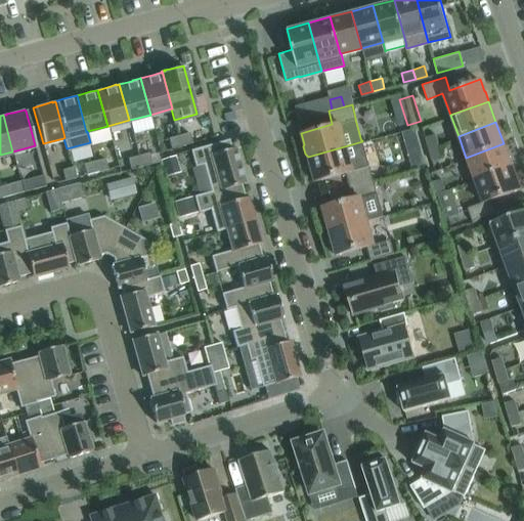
[(188,130),(178,133),(181,144),(191,141),(188,130)]
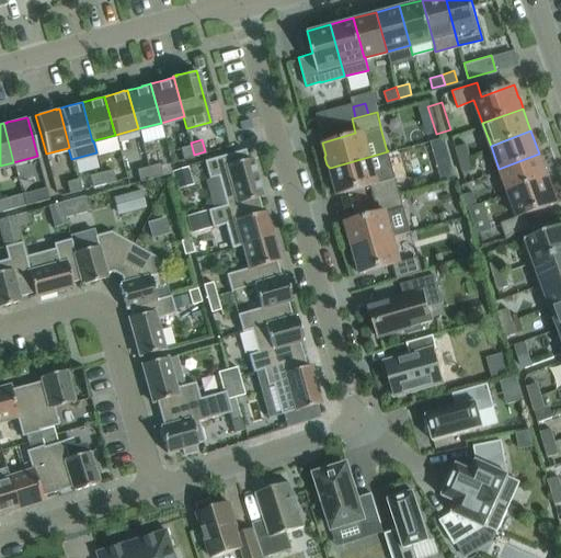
[(465,141),(455,145),(458,158),(469,155),(465,141)]
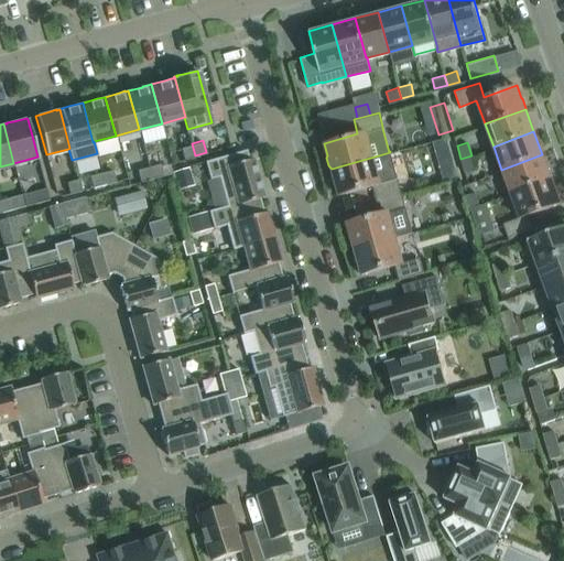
[(195,155),(192,143),(181,147),(184,159),(195,155)]
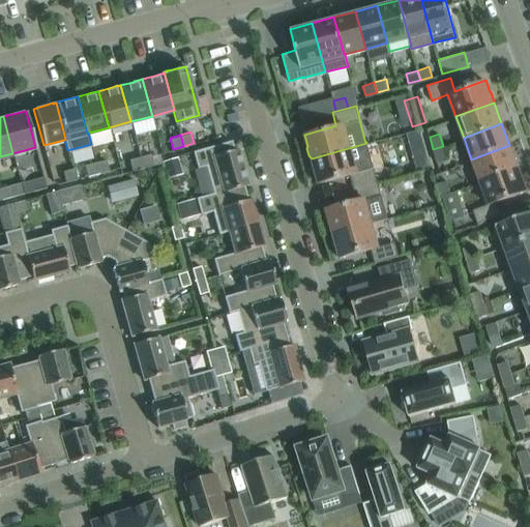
[(420,135),(408,139),(411,151),(423,147),(420,135)]
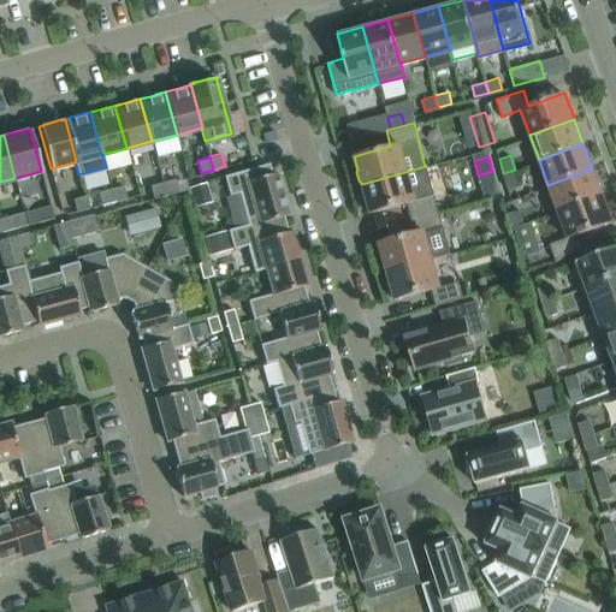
[(240,190),(247,223),(248,224),(283,213),(283,214),(288,213),(276,171),(271,172),(270,167),(268,161),(223,174),(229,194),(240,190)]
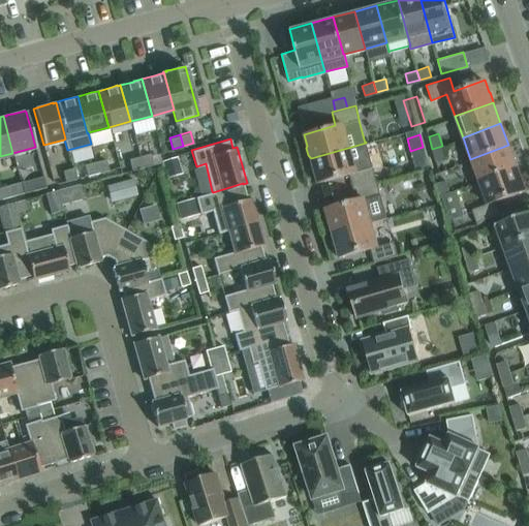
[(366,143),(311,158),(311,159),(313,168),(314,168),(317,182),(348,173),(352,186),(376,180),(366,143)]
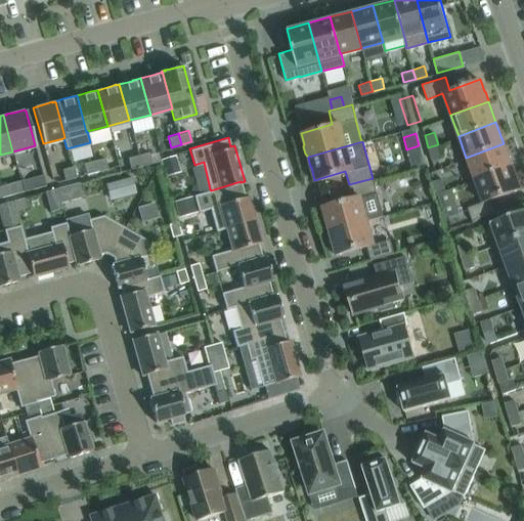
[(512,165),(504,143),(466,158),(474,179),(512,165)]
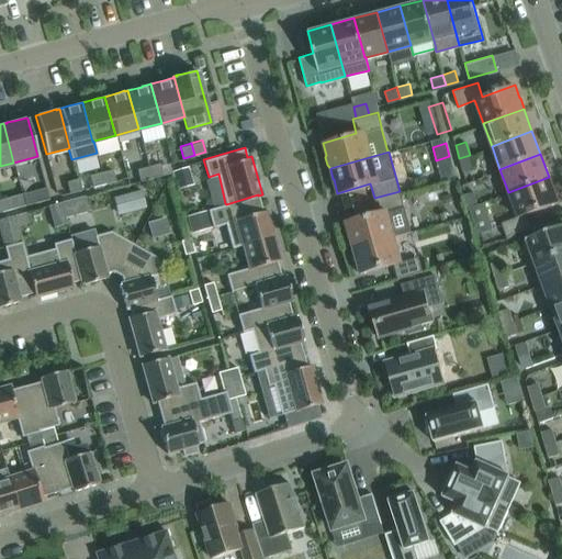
[(473,167),(470,155),(459,158),(462,170),(473,167)]
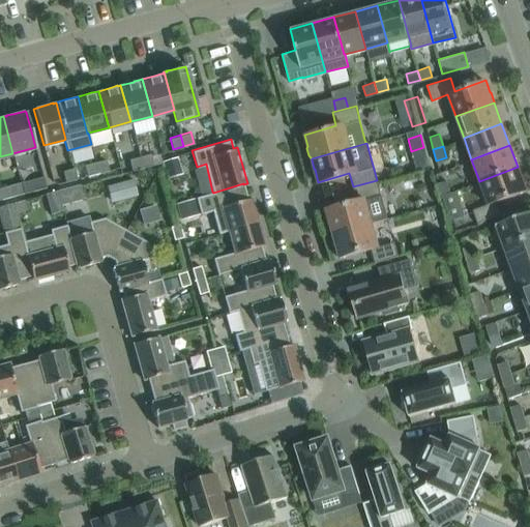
[(150,152),(140,155),(142,166),(153,164),(150,152)]
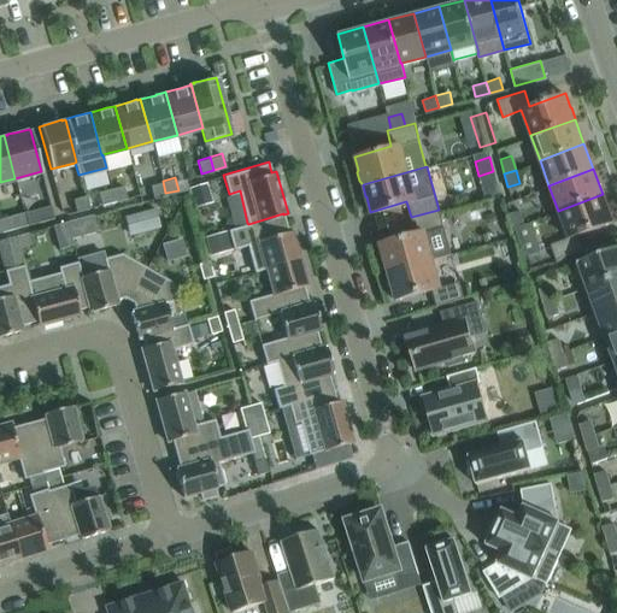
[(165,193),(163,181),(150,184),(153,196),(165,193)]
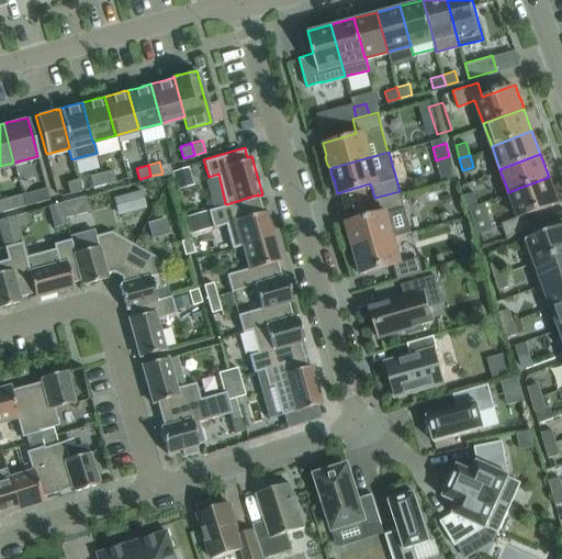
[(177,187),(192,182),(187,165),(172,169),(177,187)]
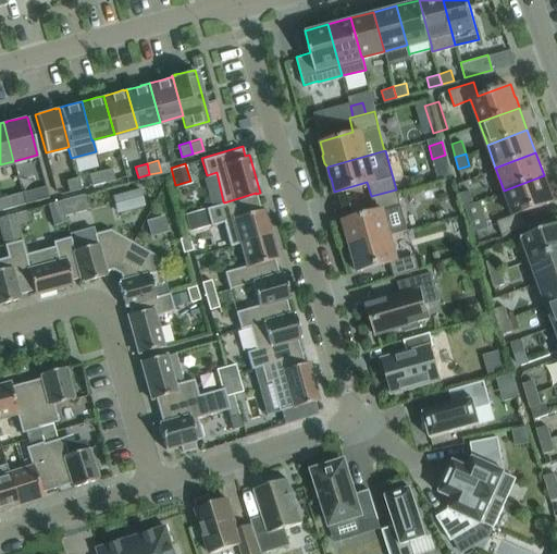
[(111,167),(99,169),(102,181),(114,177),(111,167)]
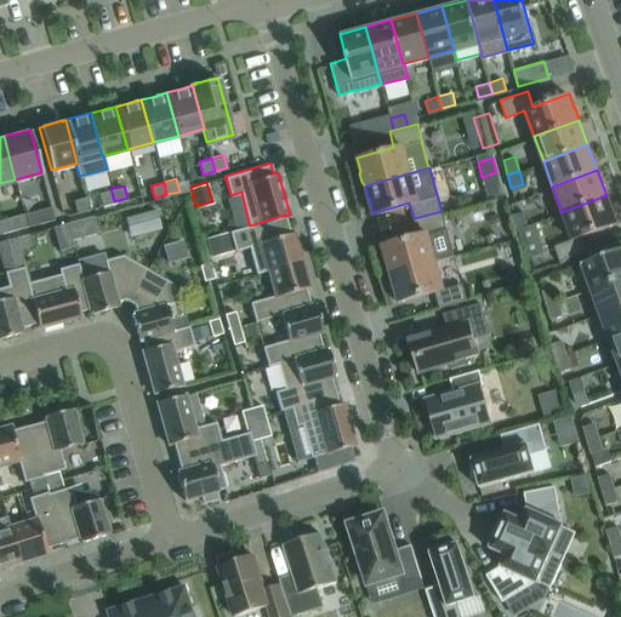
[(114,201),(110,188),(98,192),(102,205),(114,201)]
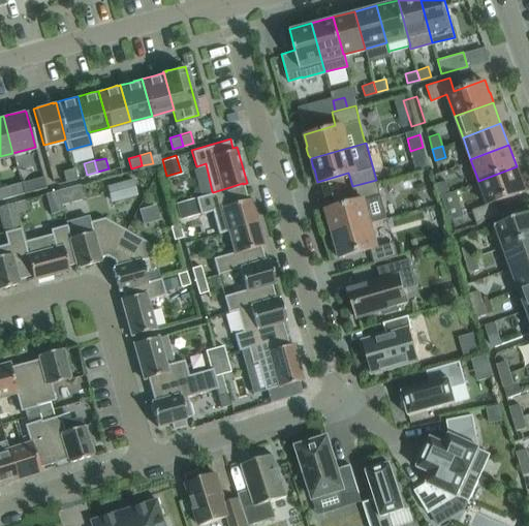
[(65,180),(75,178),(72,166),(62,169),(65,180)]
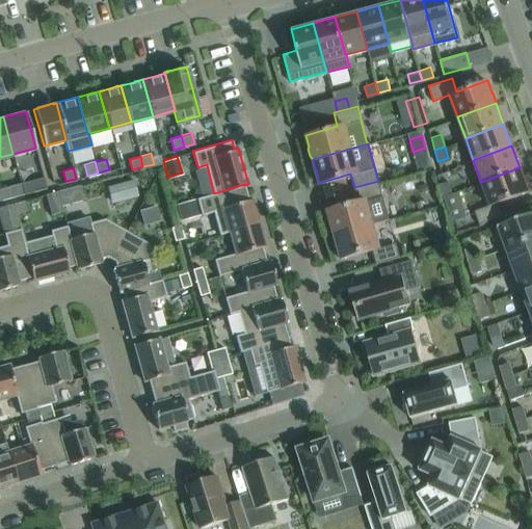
[(520,167),(481,182),(489,204),(474,209),(479,222),(502,214),(497,202),(528,190),(523,178),(524,177),(520,167)]
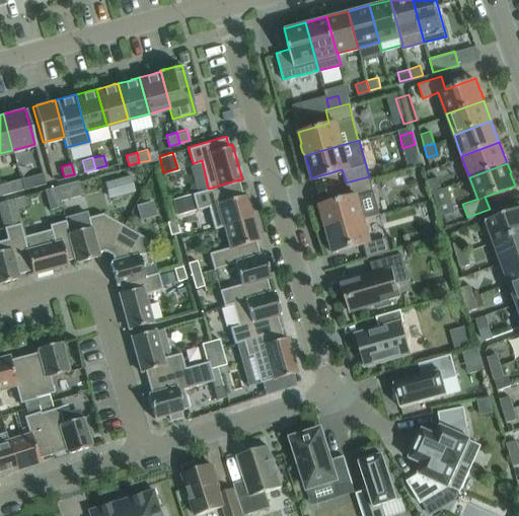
[(130,173),(106,179),(110,196),(134,190),(130,173)]
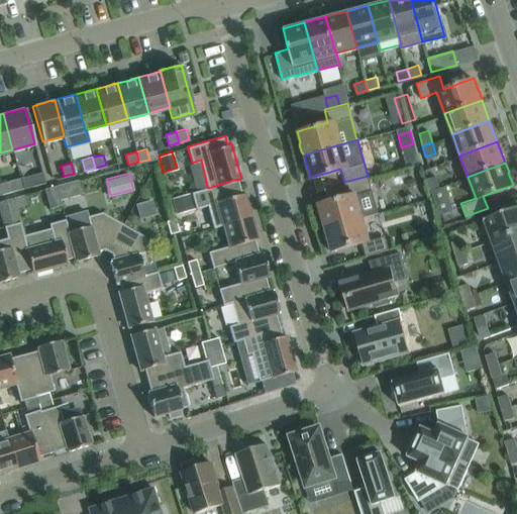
[(19,177),(22,187),(33,184),(30,174),(19,177)]
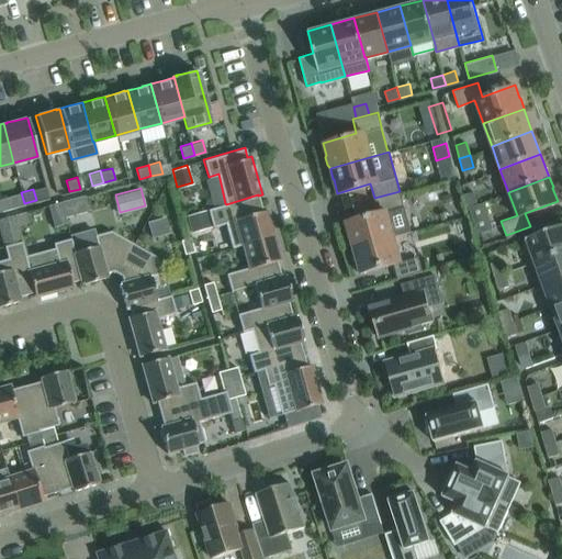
[(462,193),(467,205),(476,202),(473,190),(462,193)]
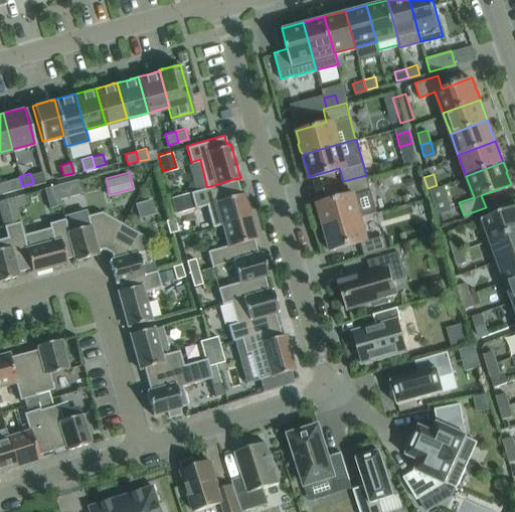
[(361,215),(376,211),(366,175),(343,181),(346,194),(316,202),(320,215),(319,215),(322,224),(323,225),(361,215)]
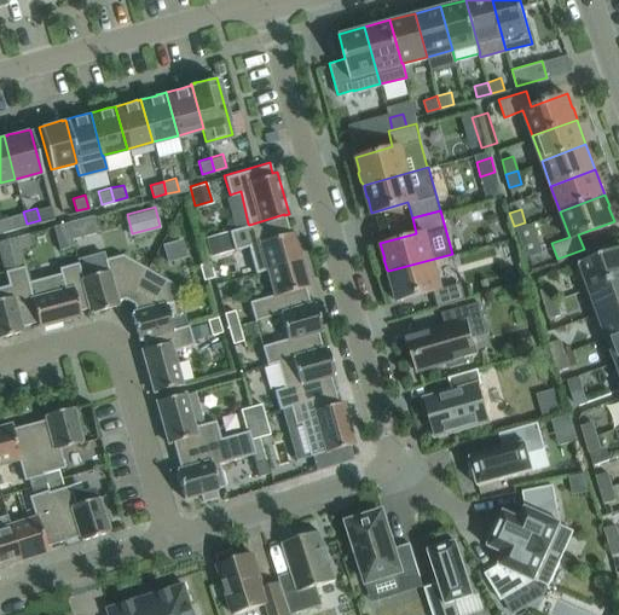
[(289,231),(284,215),(284,214),(249,225),(248,224),(229,230),(233,248),(247,244),(255,271),(266,268),(266,267),(298,257),(296,251),(299,250),(293,230),(289,231)]
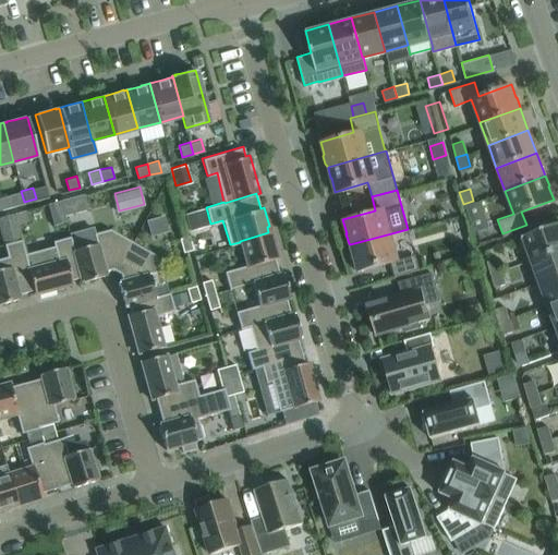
[(10,194),(0,195),(0,202),(1,208),(13,205),(10,194)]
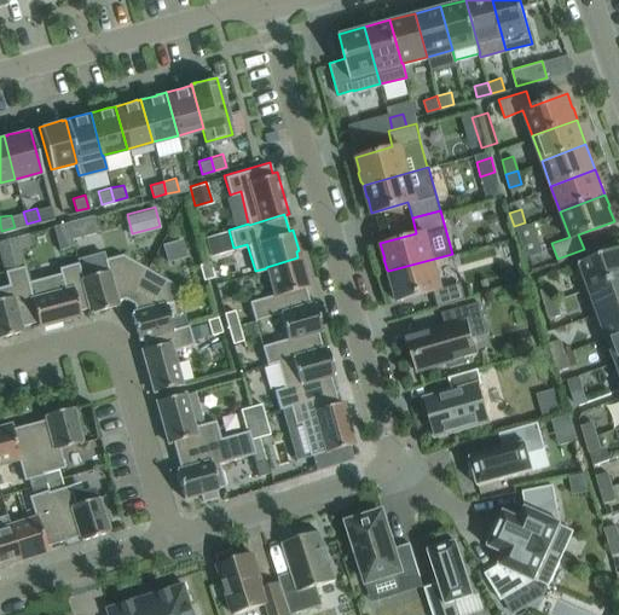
[(81,216),(67,221),(69,231),(85,227),(81,216)]
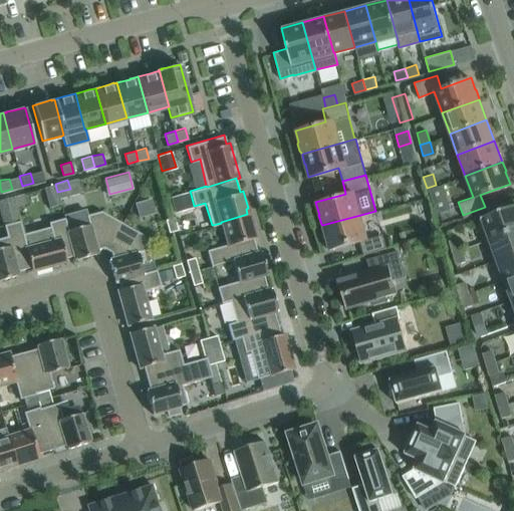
[(57,192),(55,184),(42,187),(45,196),(57,192)]
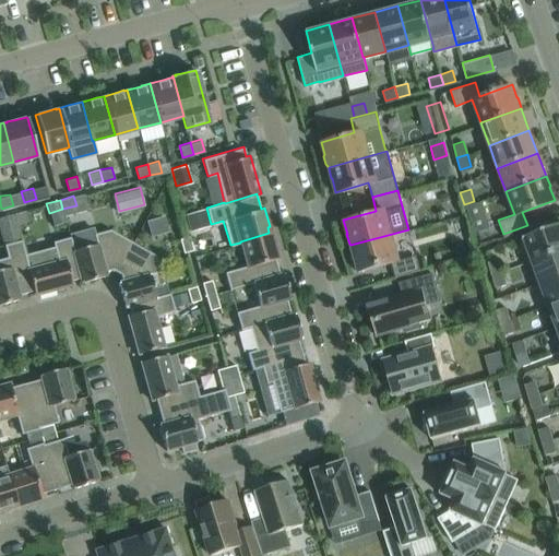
[(161,237),(177,233),(173,215),(156,220),(161,237)]
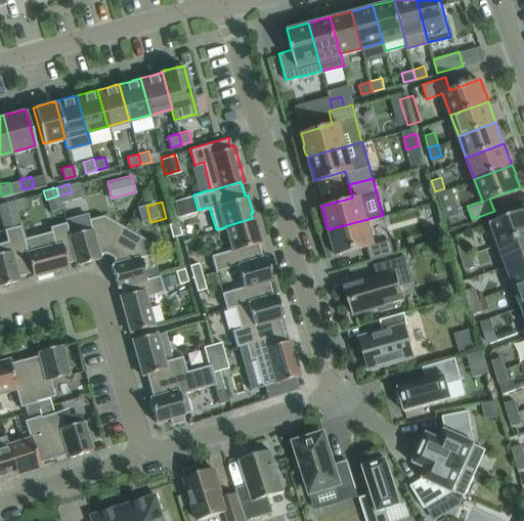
[(490,222),(497,243),(523,232),(523,208),(489,221),(489,223),(490,222)]
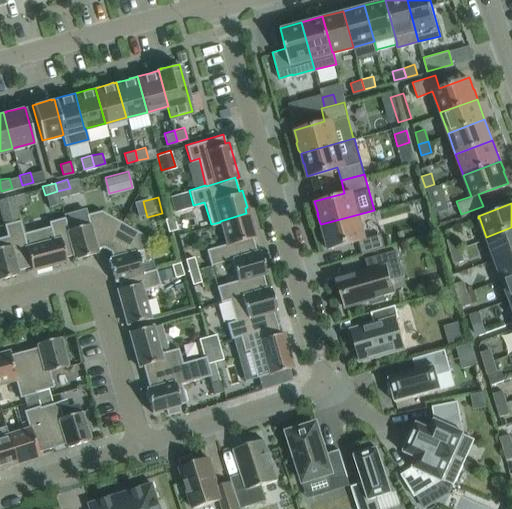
[(102,245),(106,248),(121,221),(100,209),(85,213),(88,222),(67,228),(73,253),(74,257),(97,251),(96,247),(102,245)]
